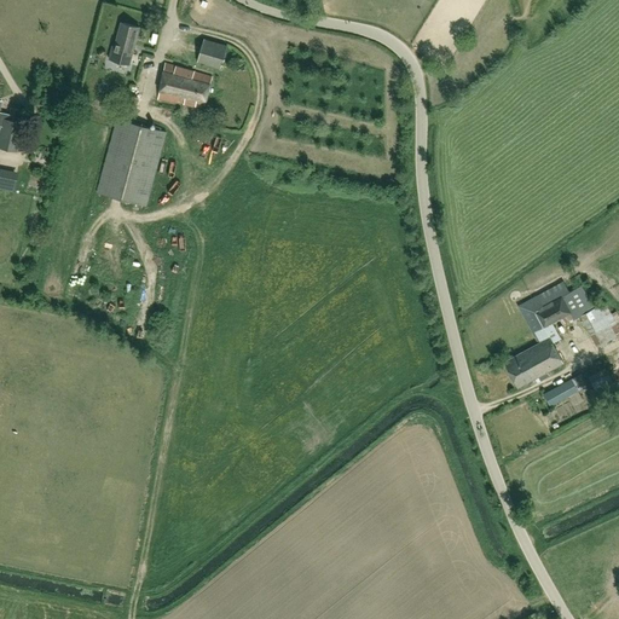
[(129,64),(139,27),(121,22),(115,46),(113,46),(109,58),(129,64)]
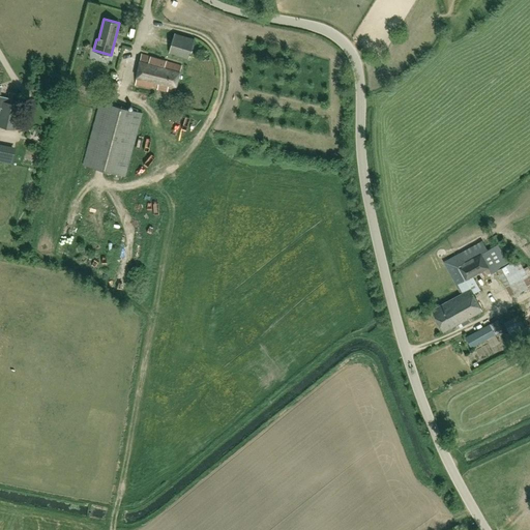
[(188,58),(194,39),(174,33),(169,52),(188,58)]
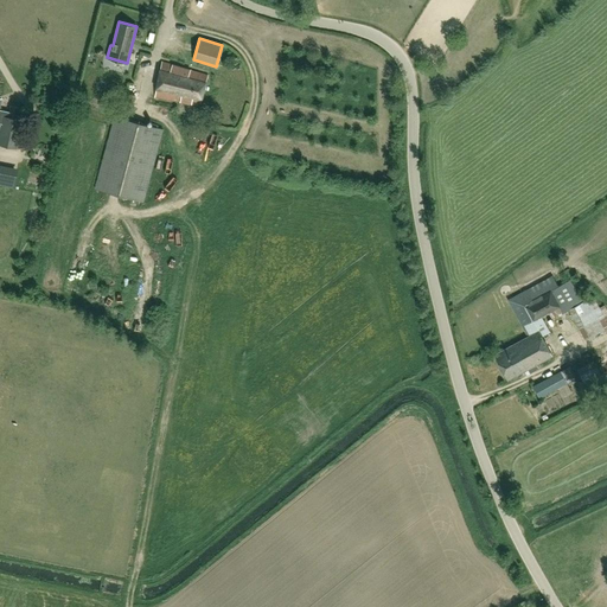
[(200,106),(209,76),(167,63),(161,63),(155,97),(200,106)]
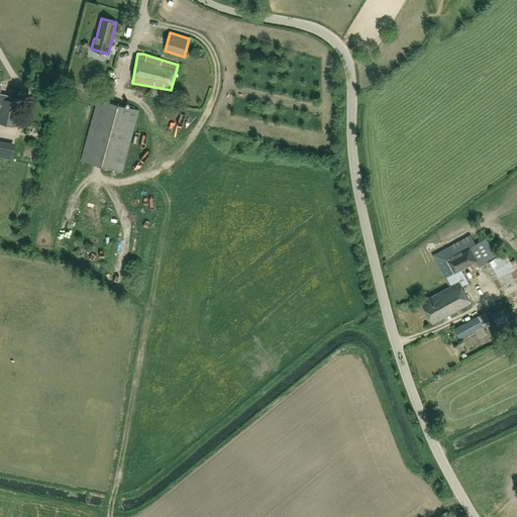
[(14,101),(16,91),(9,90),(7,96),(0,94),(0,86),(1,84),(0,83),(0,105),(0,107),(0,123),(13,126),(18,102),(14,101)]
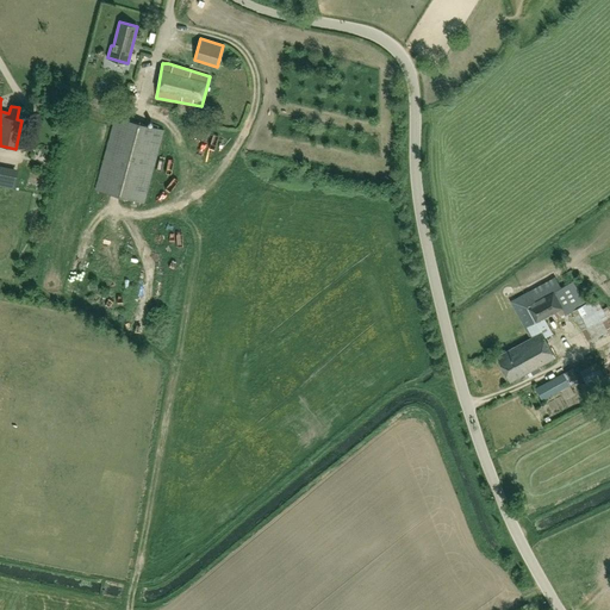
[(144,203),(165,130),(116,117),(95,190),(144,203)]
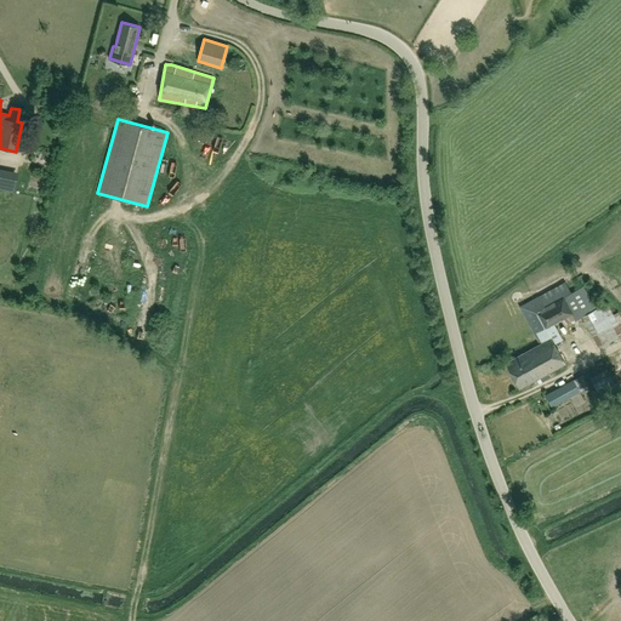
[(16,183),(0,180),(0,191),(13,193),(16,183)]
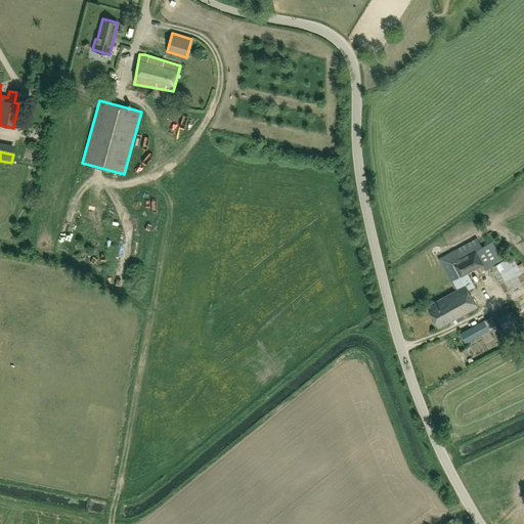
[(477,307),(468,291),(475,287),(467,273),(474,269),(477,275),(492,267),(506,292),(523,281),(523,279),(522,276),(523,275),(523,267),(522,263),(517,266),(511,256),(503,260),(501,259),(507,256),(503,250),(499,252),(493,241),(482,248),(477,238),(439,260),(455,291),(427,306),(432,315),(439,329),(461,316),(463,318),(465,317),(464,314),(477,307)]
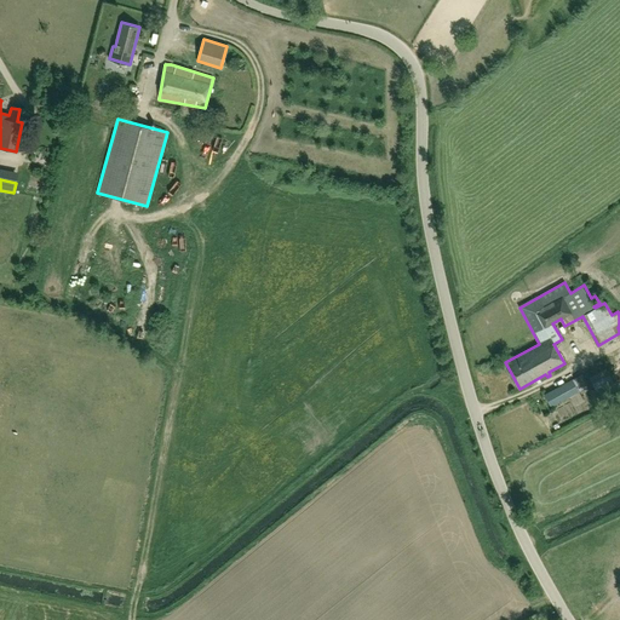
[(619,392),(606,368),(591,375),(593,382),(592,383),(604,405),(619,395),(619,392)]
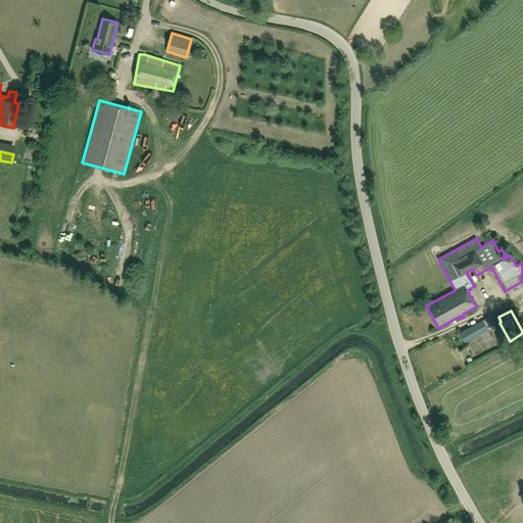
[(493,337),(488,330),(483,320),(460,333),(466,343),(481,334),(485,342),(493,337)]
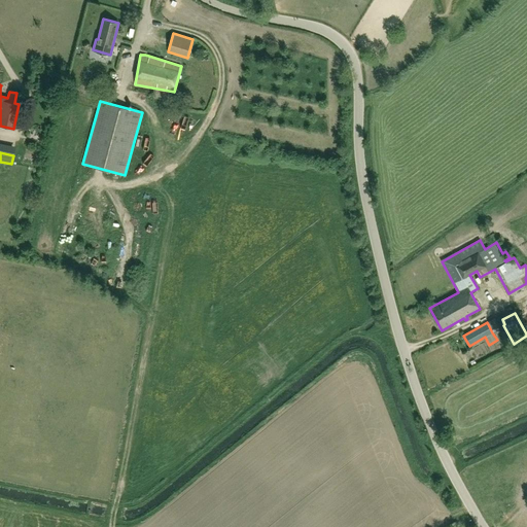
All buildings are outlined.
